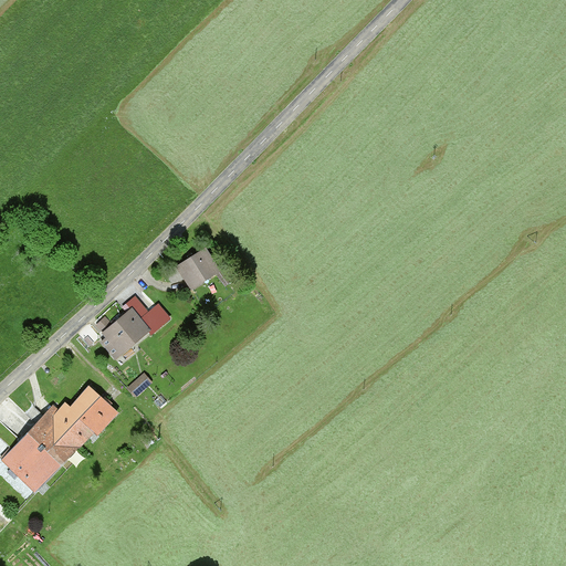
[(206,249),(177,270),(194,292),(221,271),(206,249)]
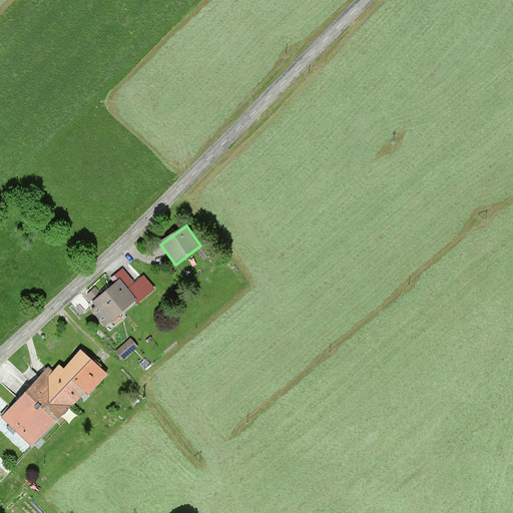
[(92,310),(105,326),(138,299),(130,290),(138,283),(124,267),(112,276),(117,282),(92,302),(97,307),(92,310)]
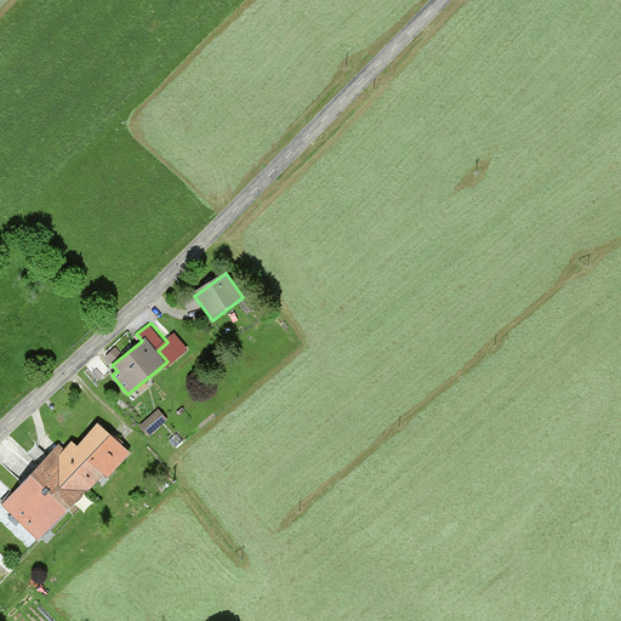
[(117,345),(106,354),(113,362),(123,352),(117,345)]
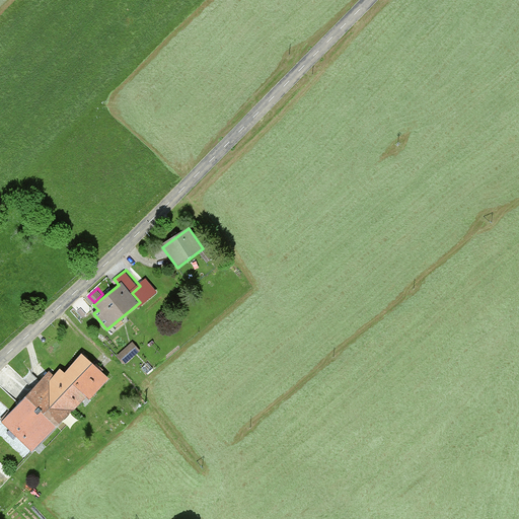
[(133,344),(119,356),(125,363),(139,351),(133,344)]
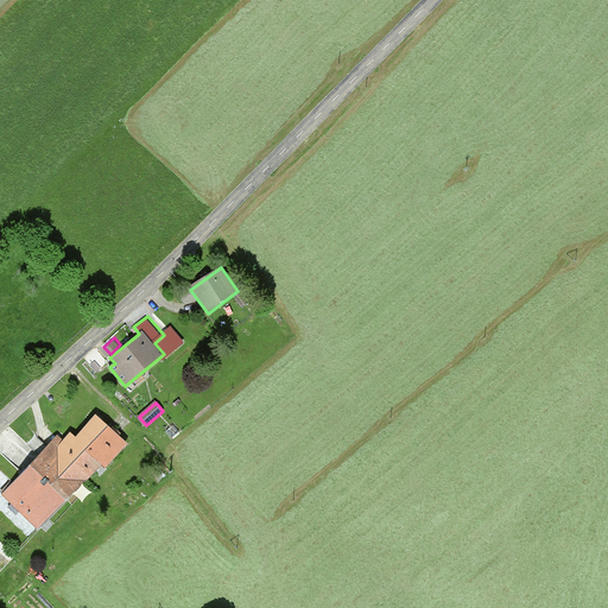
[(56,436),(2,495),(43,532),(125,442),(96,416),(76,437),(71,432),(63,442),(56,436)]
